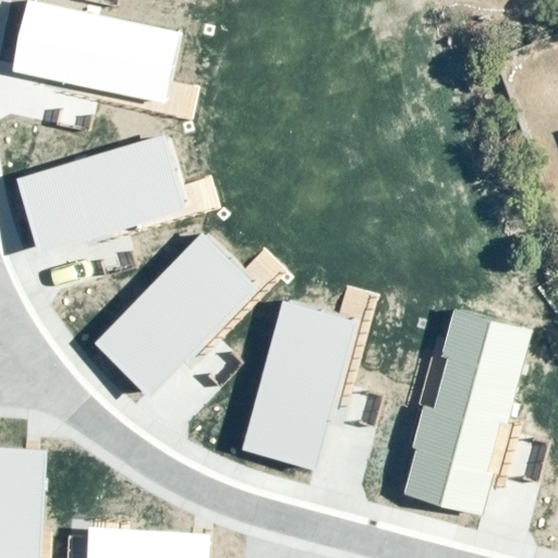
[(180,32),(29,0),(27,0),(12,71),(168,102),(180,32)]
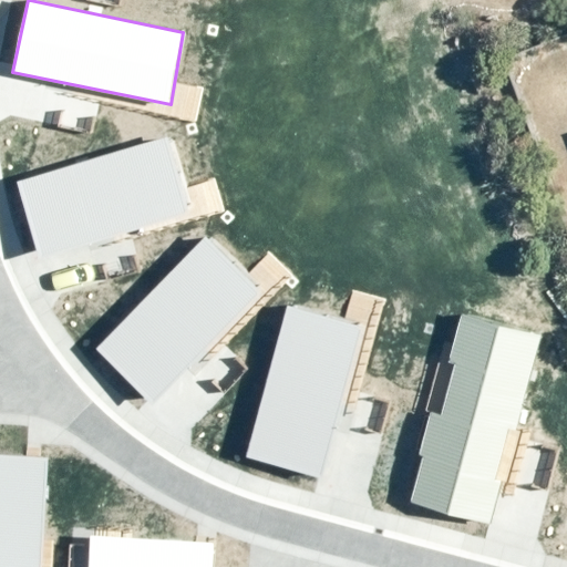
[(172,135),(17,179),(37,251),(194,207),(172,135)]
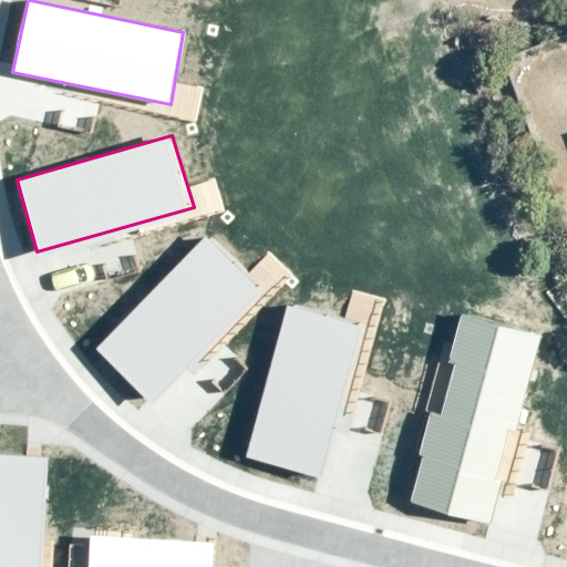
[(209,233),(98,350),(150,404),(263,286),(209,233)]
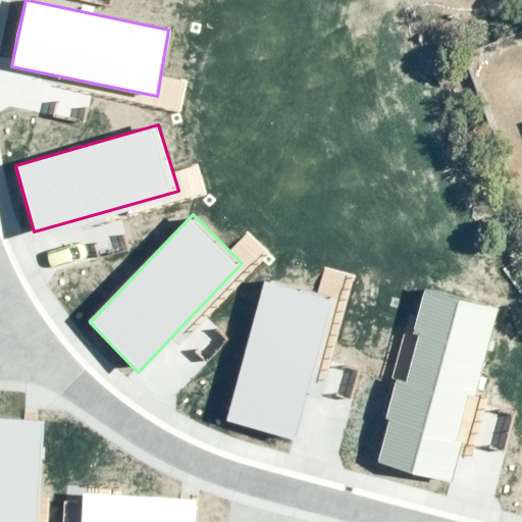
[(334,299),(266,279),(226,423),(296,440),(334,299)]
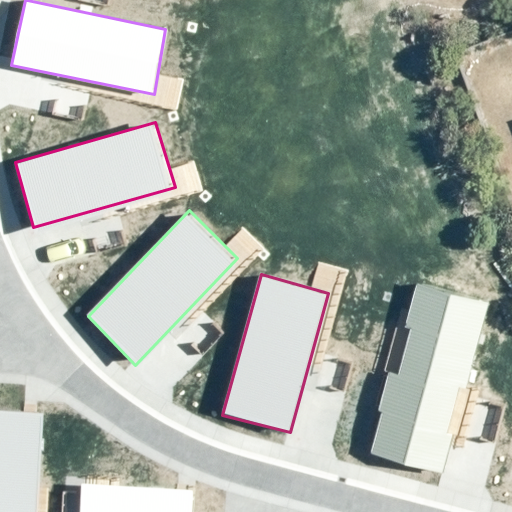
[(488,303),(416,283),(405,328),(409,330),(399,374),(389,372),(378,410),(382,411),(372,453),(442,473),(452,435),(447,434),(458,387),(466,389),(488,303)]
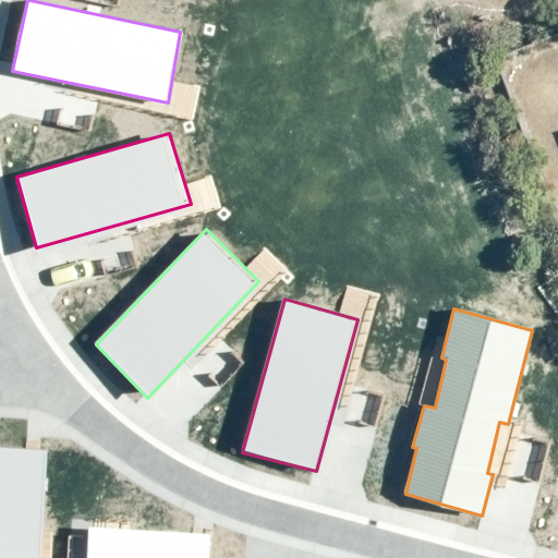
[(39,557),(47,451),(0,447),(0,557),(39,557)]
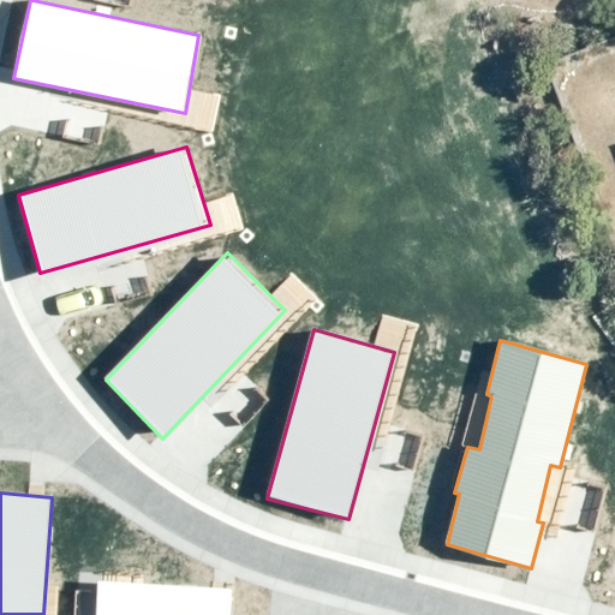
[(231,614),(233,589),(99,581),(96,614),(231,614)]
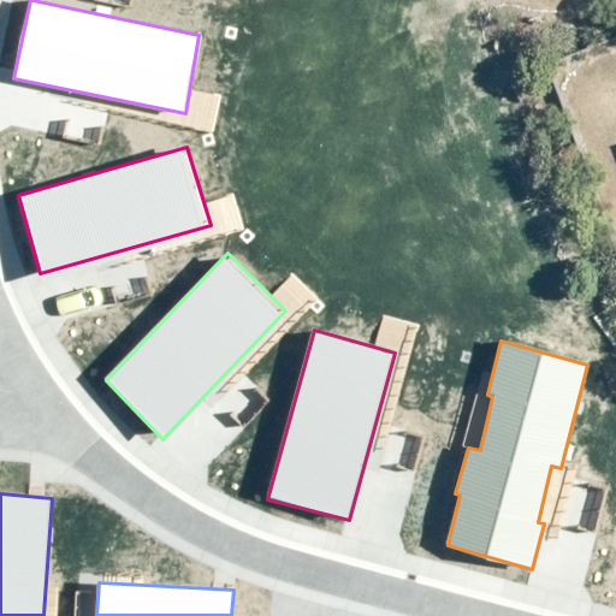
All buildings are outlined.
